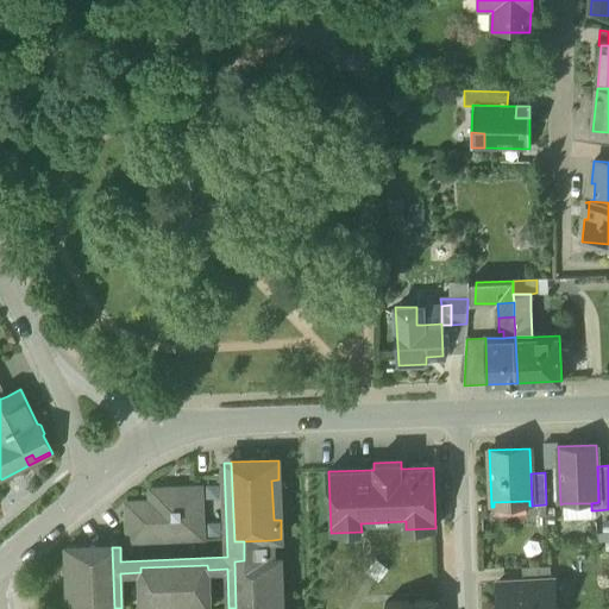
[(127,504),(129,541),(202,538),(200,489),(150,490),(151,503),(127,504)]
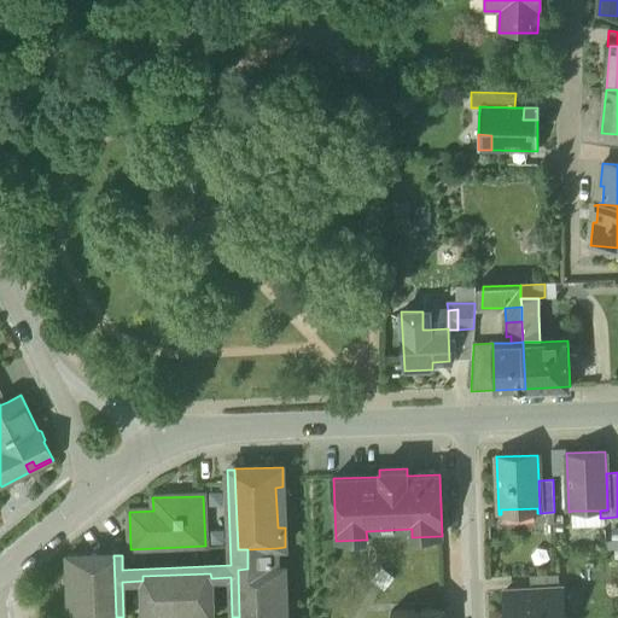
[(600,511),(572,511),(572,528),(605,526),(605,518),(600,518),(600,511)]
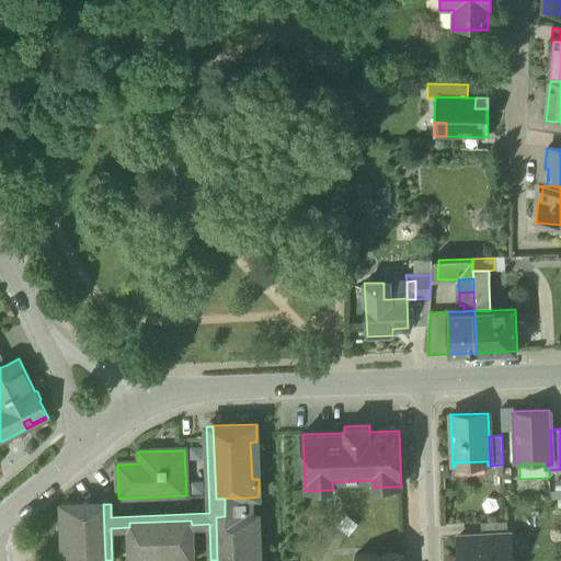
[(225,499),(225,516),(252,516),(251,497),(225,499)]
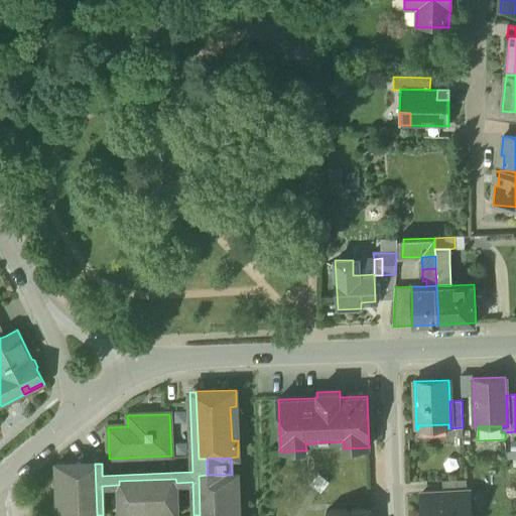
[(58,504),(58,515),(97,515),(95,464),(95,463),(56,465),(57,481),(63,481),(65,504),(58,504)]
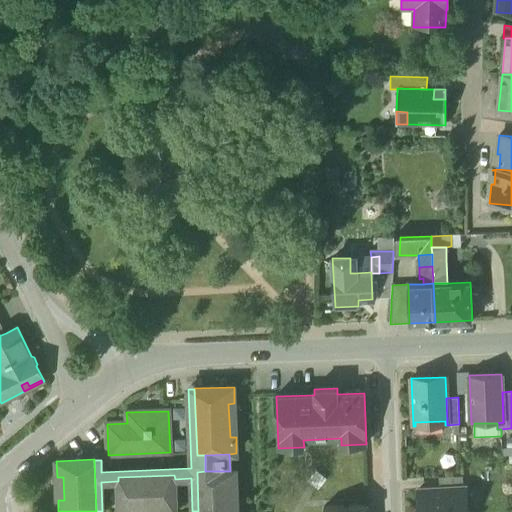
[(235,470),(230,471),(205,471),(197,472),(198,511),(236,511),(237,510),(231,511),(230,488),(236,487),(235,470)]
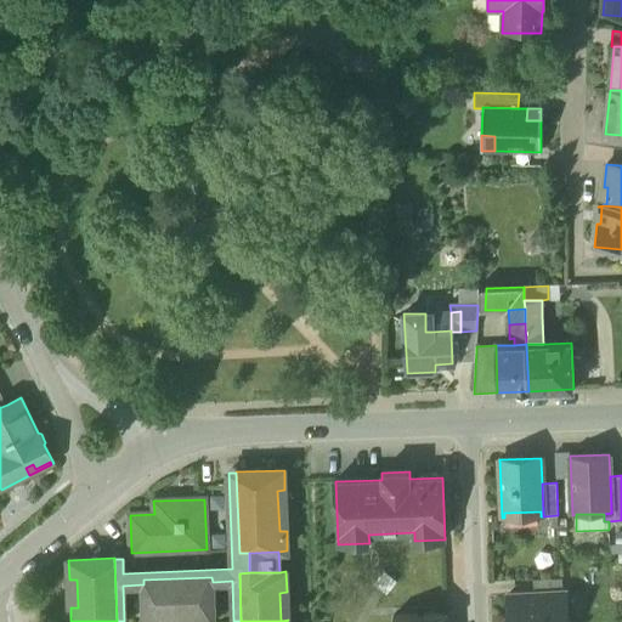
[(143,584),(145,621),(164,621),(165,617),(193,616),(193,621),(213,621),(213,582),(211,577),(143,580),(143,584)]
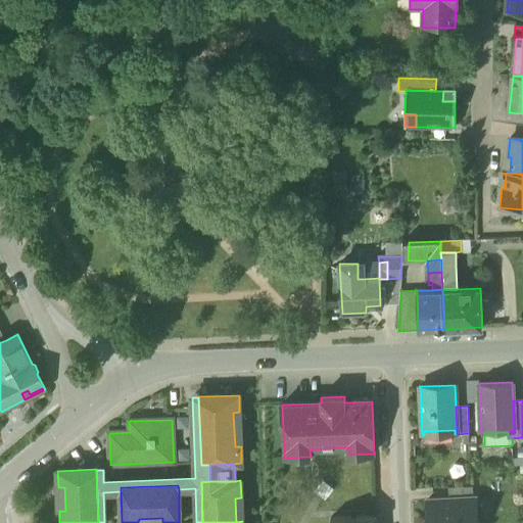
[(447,487),(448,500),(473,498),(473,486),(447,487)]
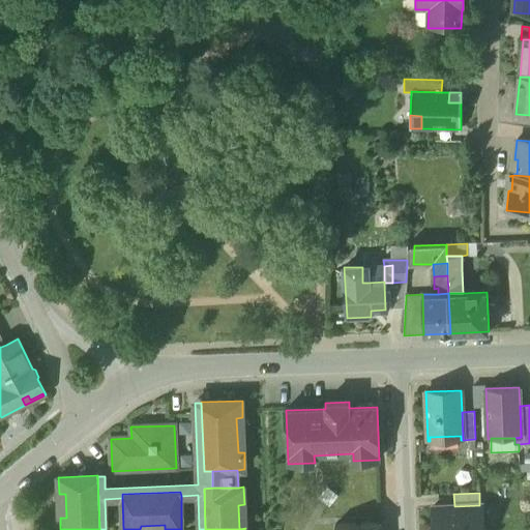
[(482,529),(481,505),(479,505),(454,506),(432,507),(433,529),(482,529)]
